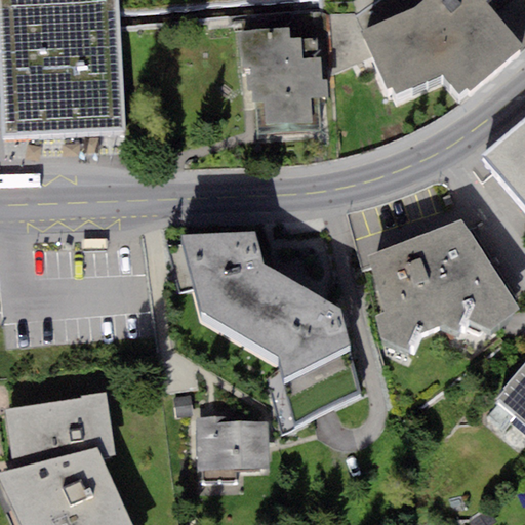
[(118,0),(0,0),(0,70),(3,138),(125,132),(118,0)]
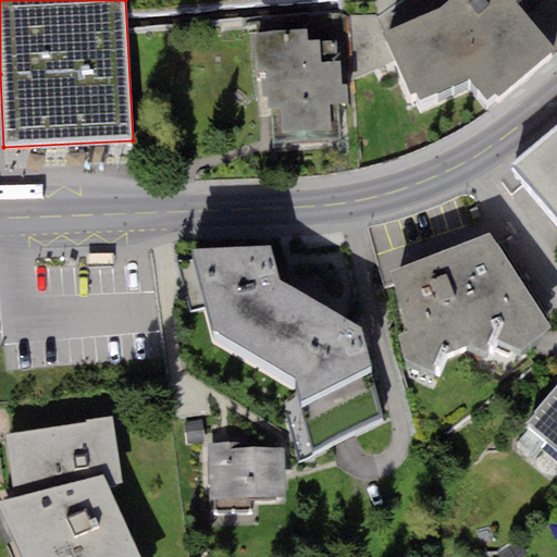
[(518,0),(450,0),(442,8),(382,33),(410,95),(416,93),(421,101),(471,82),(490,100),(496,96),(499,98),(556,50),(516,2),(518,0)]
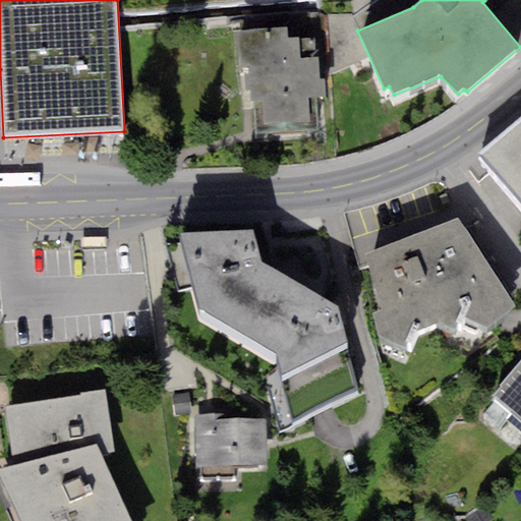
[(520,0),(484,0),(482,2),(520,47),(520,0)]
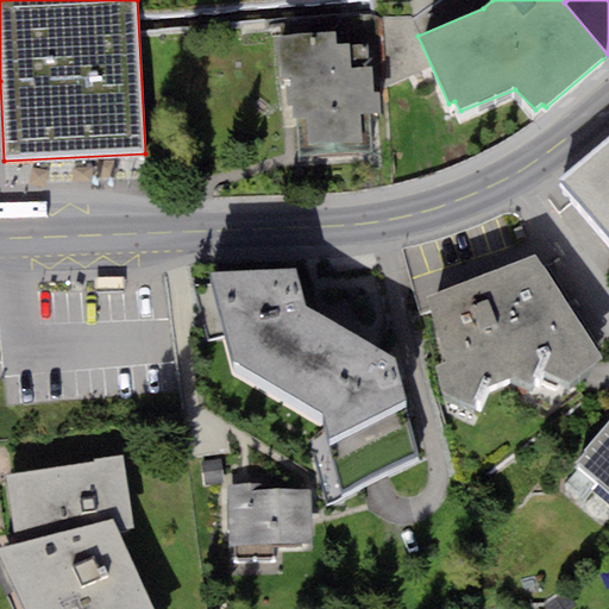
[(337,31),(275,35),(278,83),(284,83),(287,104),(293,104),(293,118),(296,118),(300,158),(374,154),(371,114),(381,113),(380,93),(374,94),(372,69),(352,70),(351,43),(338,44),(337,31)]
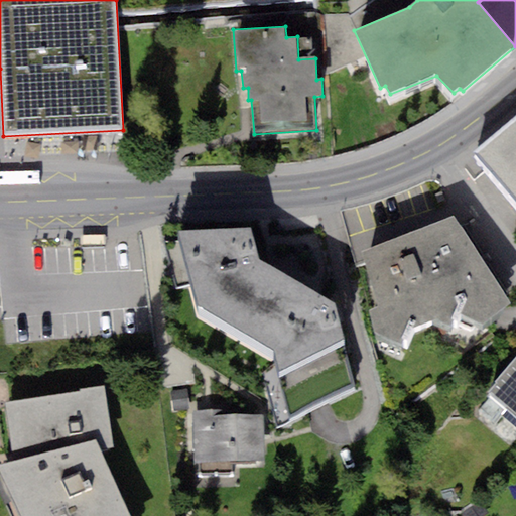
[(515,117),(474,152),(515,202),(515,117)]
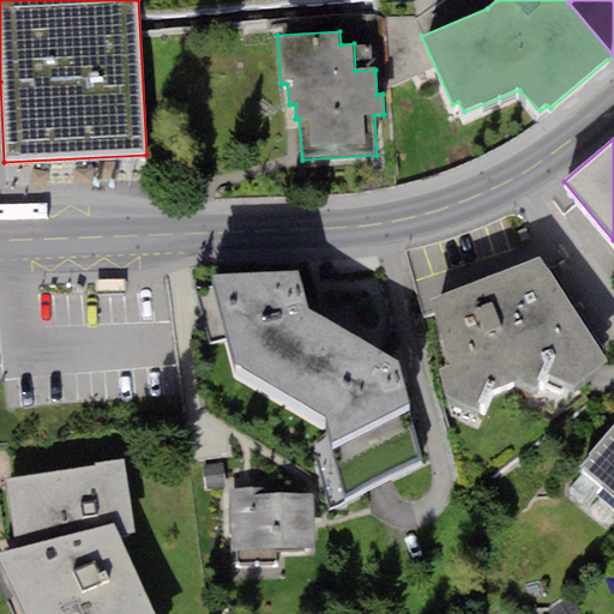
[(540,258),(431,300),(447,367),(438,373),(445,397),(482,410),(491,391),(516,381),(541,387),(546,375),(572,389),(607,362),(540,258)]
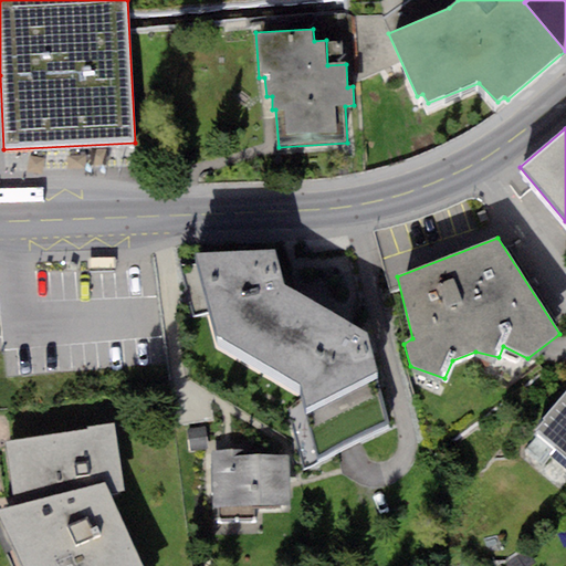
[(274,251),(196,254),(199,264),(181,268),(194,317),(209,312),(216,335),(302,385),(306,409),(377,374),(369,334),(283,285),(274,251)]
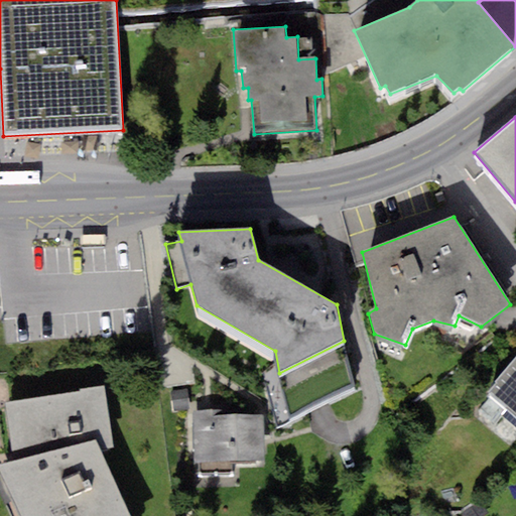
[(515,356),(493,382),(496,385),(487,394),(515,415),(515,356)]
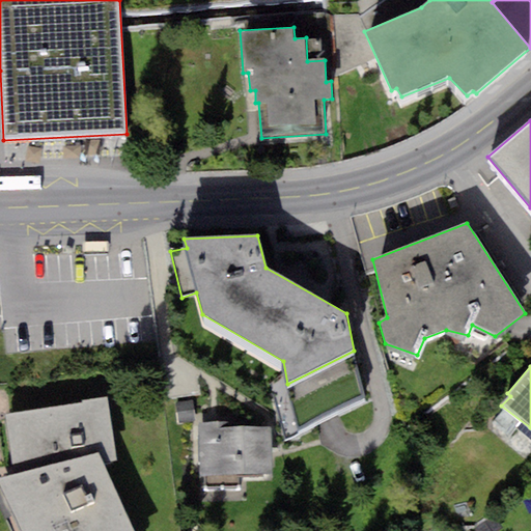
[(84,403),(4,414),(11,476),(0,478),(0,483),(21,530),(133,530),(104,464),(116,460),(107,396),(83,398),(84,403)]
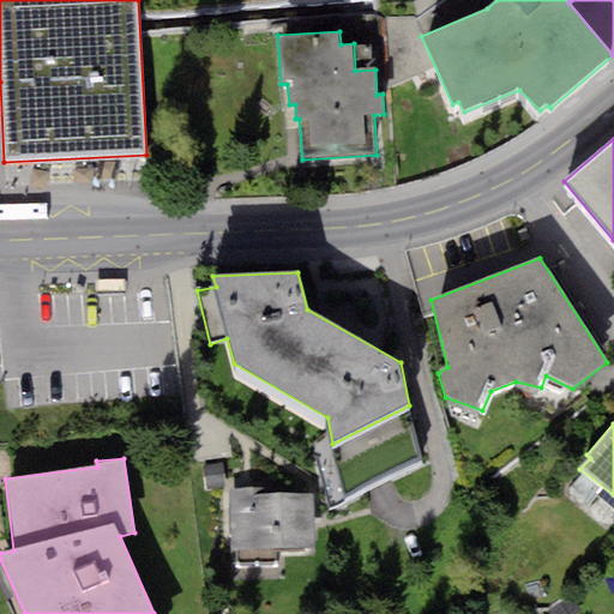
[(224,488),(222,463),(204,465),(208,489),(224,488)]
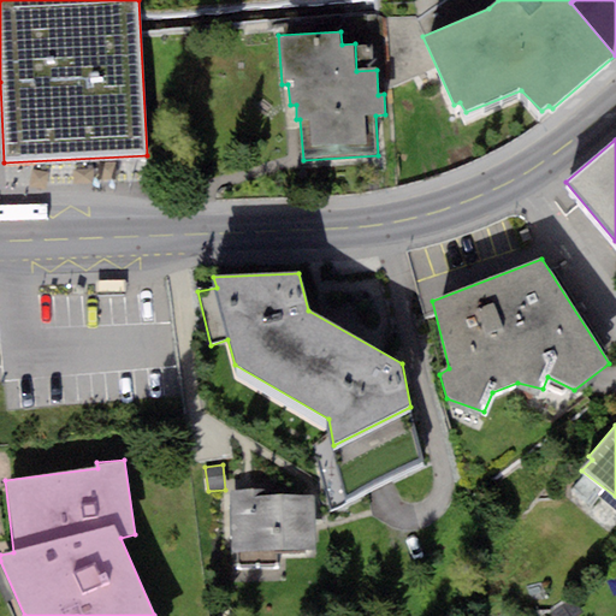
[(230,489),(230,552),(237,552),(237,567),(279,566),(279,552),(315,552),(315,496),(265,496),(265,489),(230,489)]
